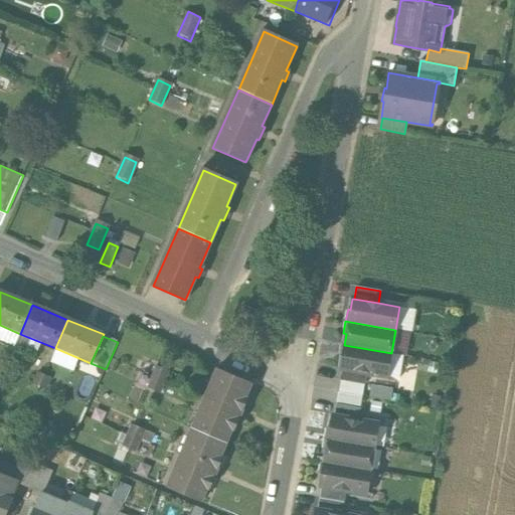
[(344,345),(341,344),(339,356),(342,357),(340,368),(342,369),(366,373),(387,377),(391,353),(344,345)]
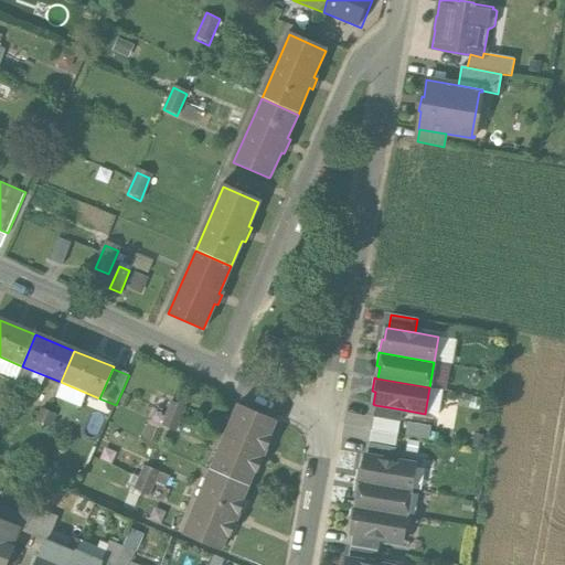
[(172,405),(162,428),(174,434),(184,411),(172,405)]
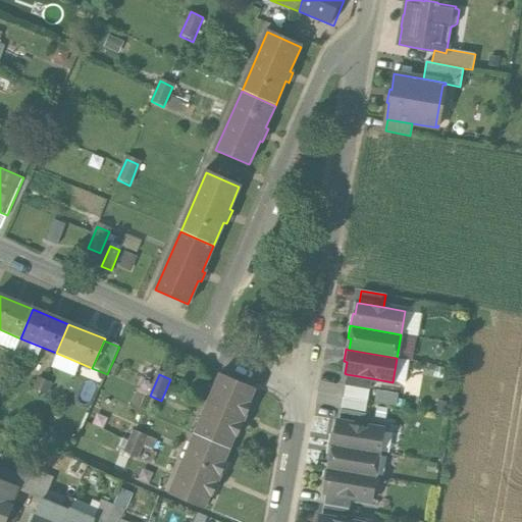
[(371,378),(347,374),(345,385),(369,390),(371,378)]
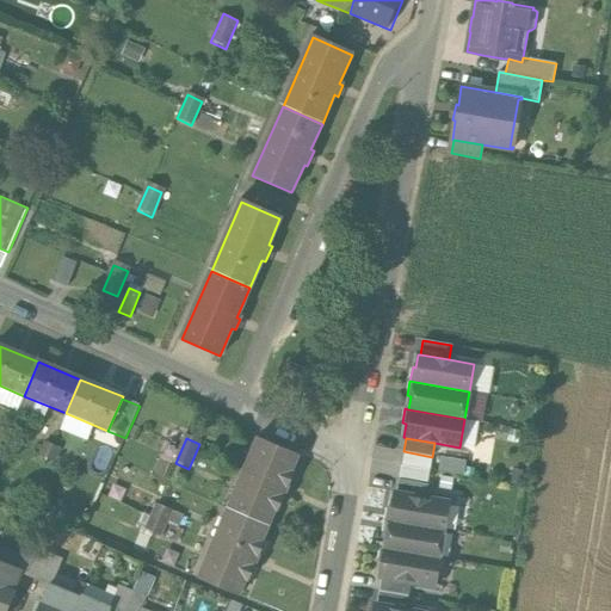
[(228,512),(266,528),(278,500),(281,501),(287,489),(283,487),(295,460),(257,443),(228,512)]
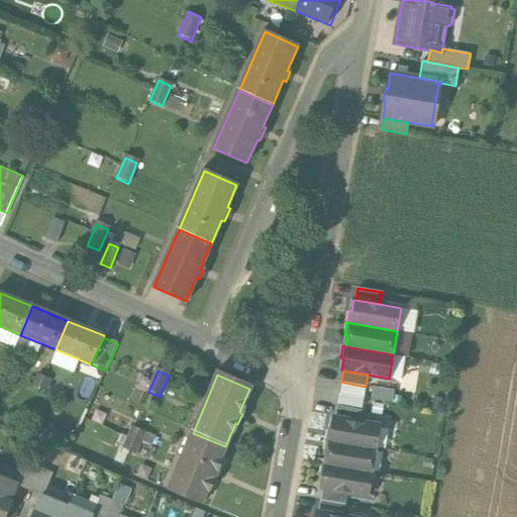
[(36,377),(31,388),(37,391),(42,380),(36,377)]
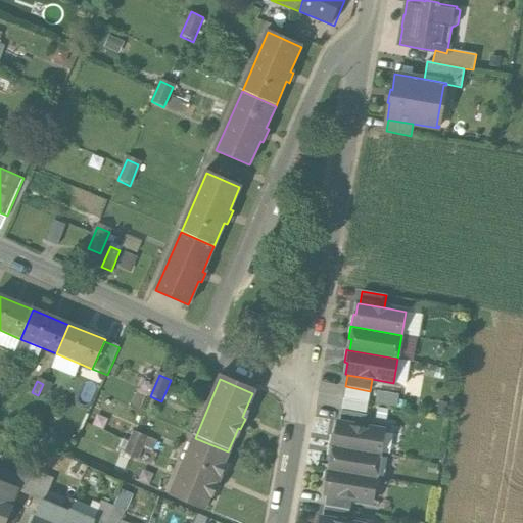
[(50,386),(43,384),(38,395),(45,397),(50,386)]
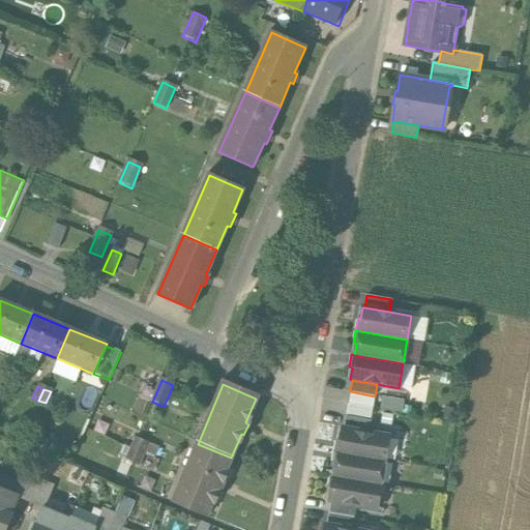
[(375,396),(350,391),(348,404),(372,408),(375,396)]
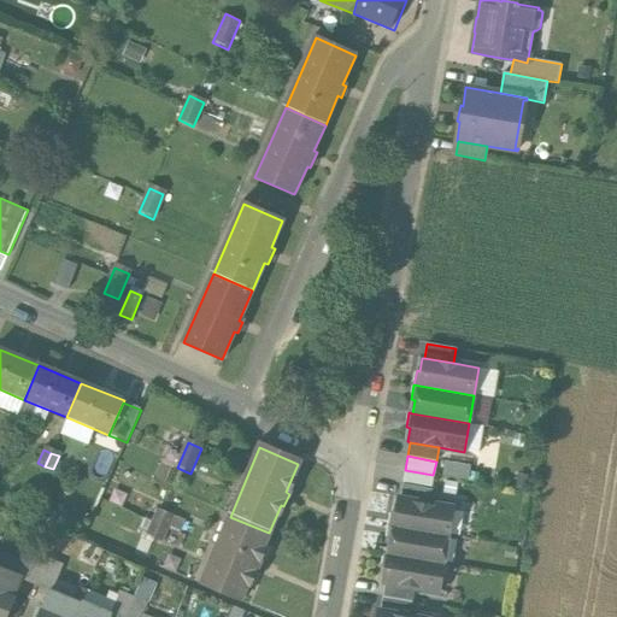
[(433,475),(405,470),(403,485),(430,489),(433,475)]
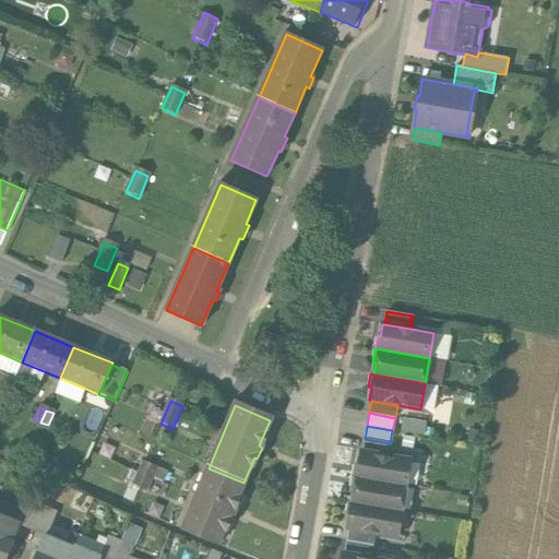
[(365,439),(363,452),(389,456),(391,443),(390,443),(365,439)]
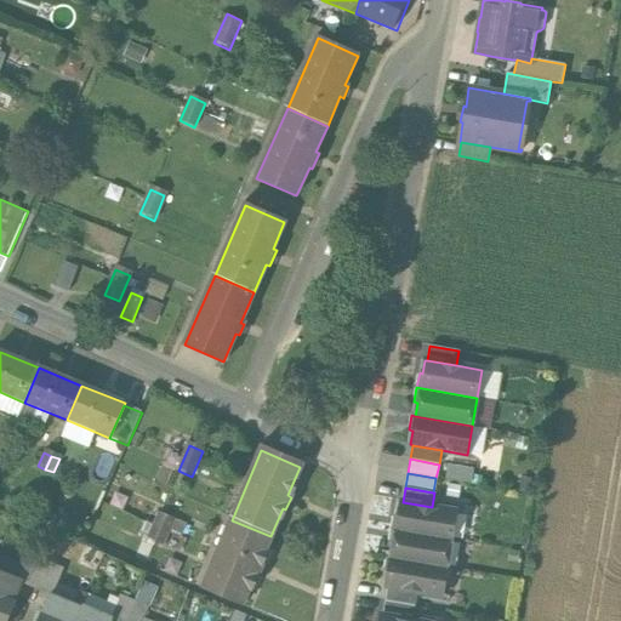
[(403,502),(400,501),(398,516),(394,514),(392,529),(453,540),(457,512),(432,507),(403,502)]
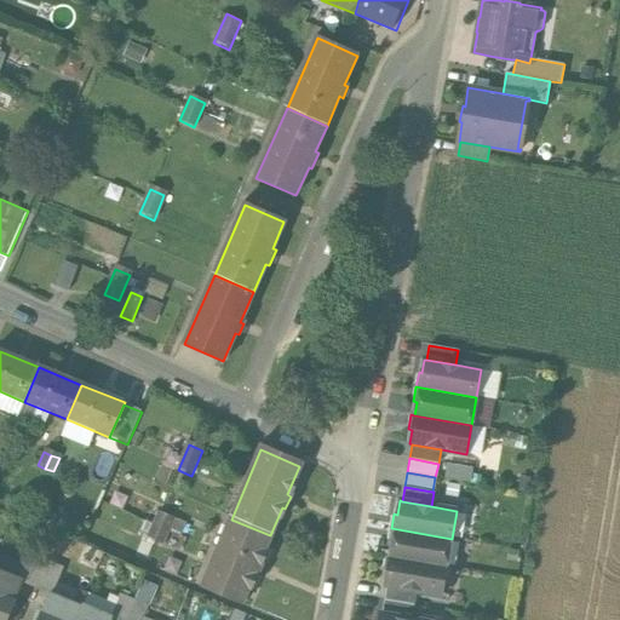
[(172,521),(159,515),(148,540),(162,546),(172,521)]
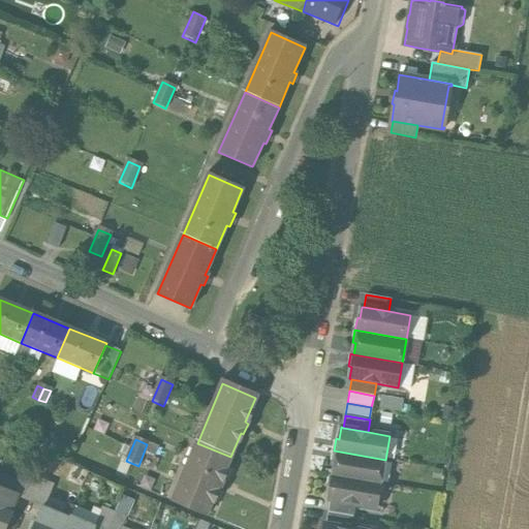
[(230,457),(197,443),(173,503),(206,517),(216,492),(218,494),(223,483),(220,481),(230,457)]
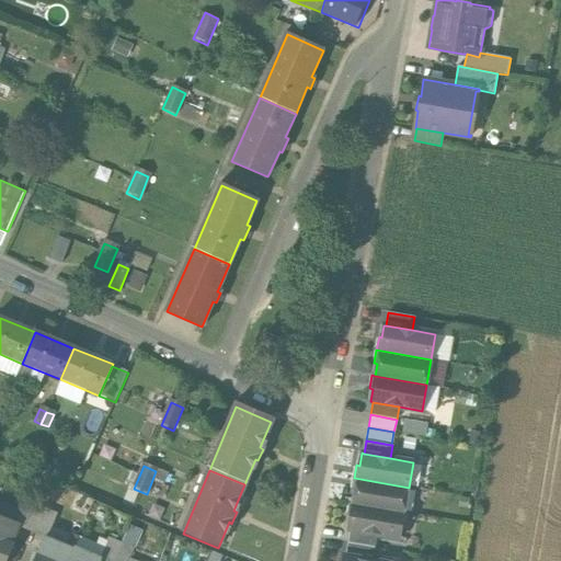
[(409,488),(354,478),(352,491),(355,492),(353,504),(404,513),(409,488)]
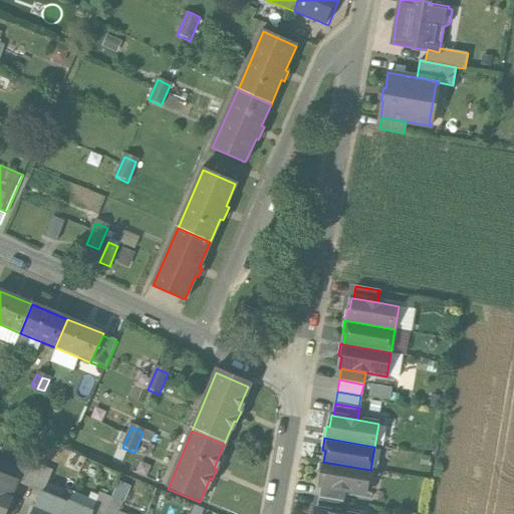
[(323,462),(320,461),(318,473),(320,474),(318,485),(344,490),(366,494),(370,470),(323,462)]
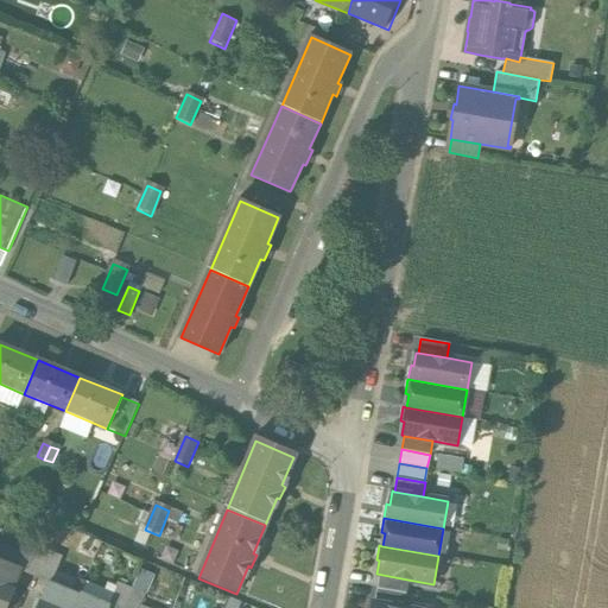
[(46,556),(31,550),(21,574),(36,580),(46,556)]
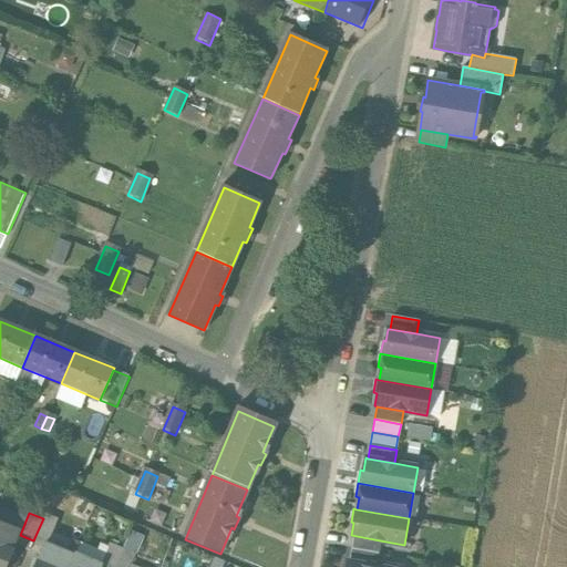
[(55,524),(43,518),(33,540),(47,546),(55,524)]
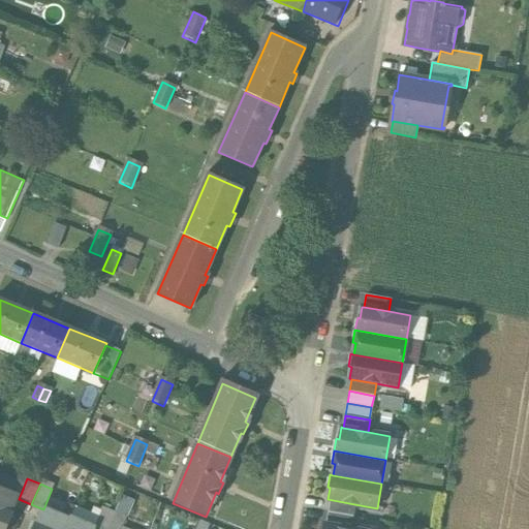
[(354,504),(330,500),(328,511),(352,517),(354,504)]
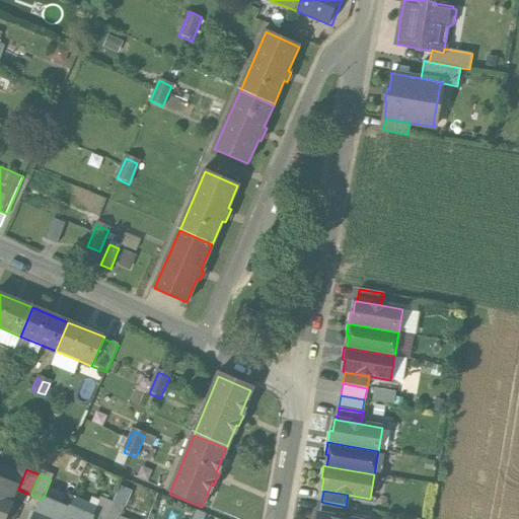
[(72,499),(66,496),(61,508),(67,511),(68,507),(72,499)]
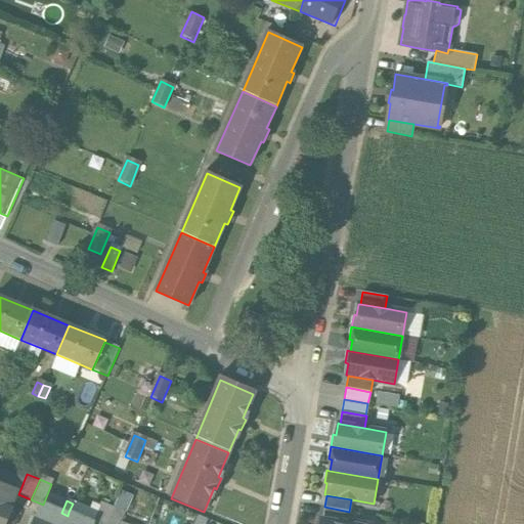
[(5,523),(12,509),(0,503),(0,523),(5,523)]
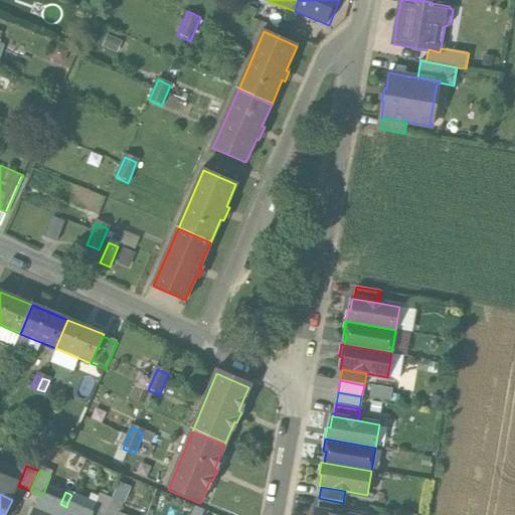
[(99,495),(92,514),(94,514),(106,514),(110,506),(112,501),(99,495)]
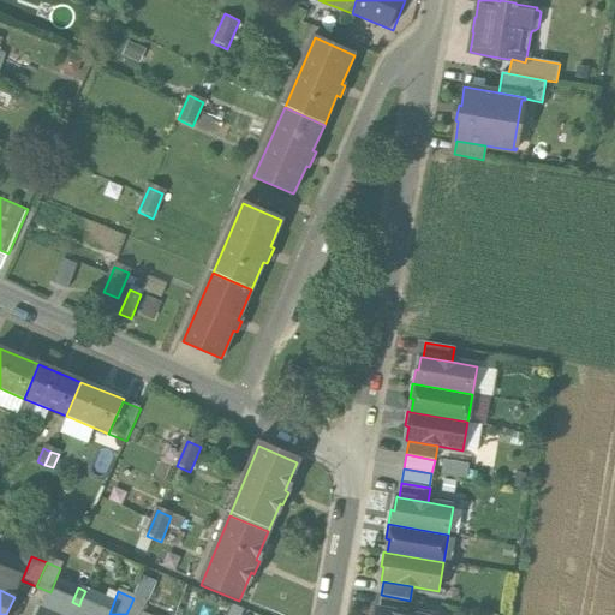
[(410,601),(381,595),(378,609),(407,614),(410,601)]
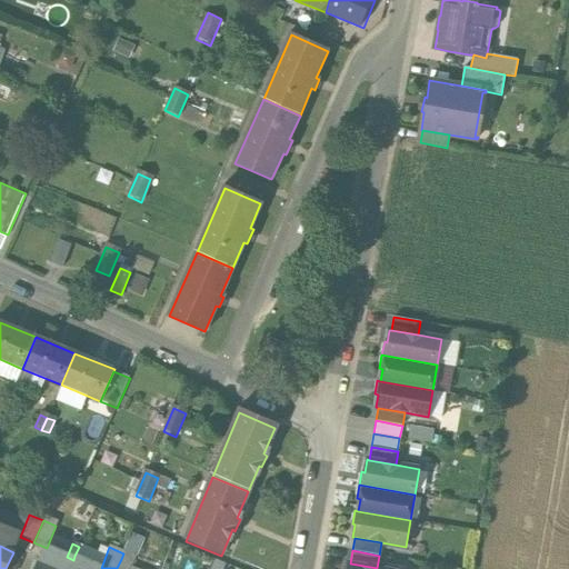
[(103,568),(101,568),(75,556),(68,568),(103,568)]
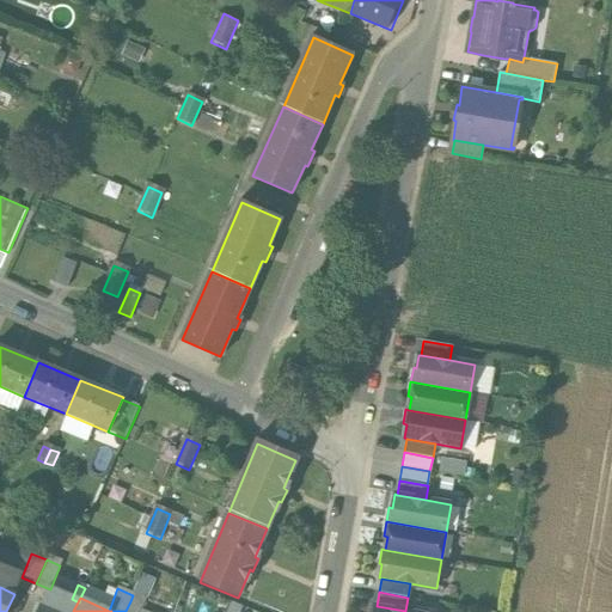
[(130,601),(126,611),(140,611),(144,606),(130,601)]
